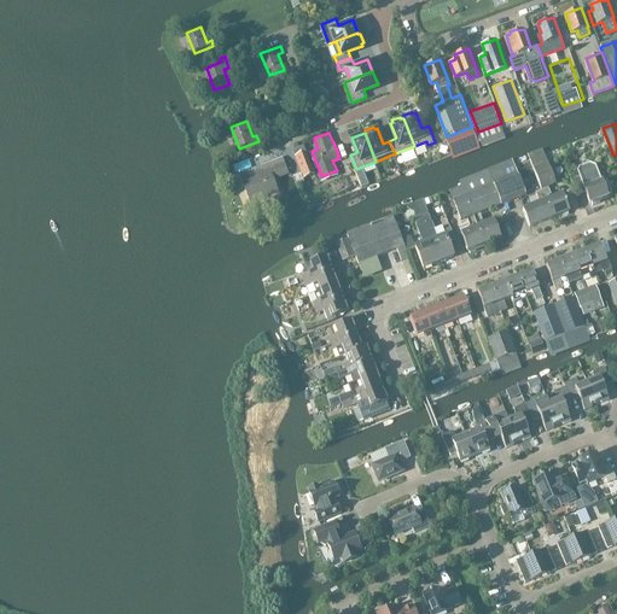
[(541,186),(552,182),(554,176),(545,152),(530,157),(541,186)]
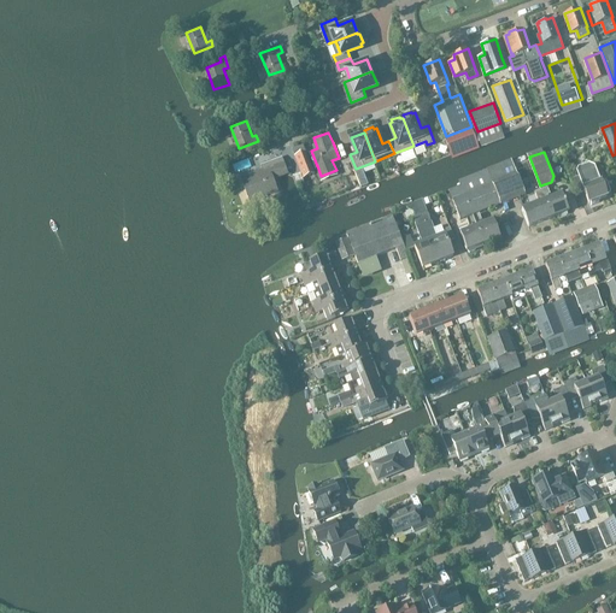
[(274,177),(277,175),(288,171),(282,154),(262,163),(264,168),(241,176),(248,194),(267,187),(269,192),(279,188),(274,177)]
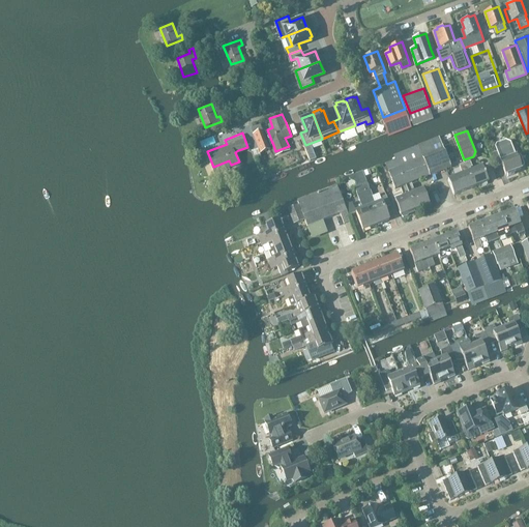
[(496,144),(498,149),(502,159),(501,159),(506,173),(508,172),(509,174),(516,172),(515,170),(522,167),(521,166),(523,165),(524,163),(521,155),(519,154),(518,155),(517,153),(516,153),(511,141),(506,138),(497,142),(496,144)]
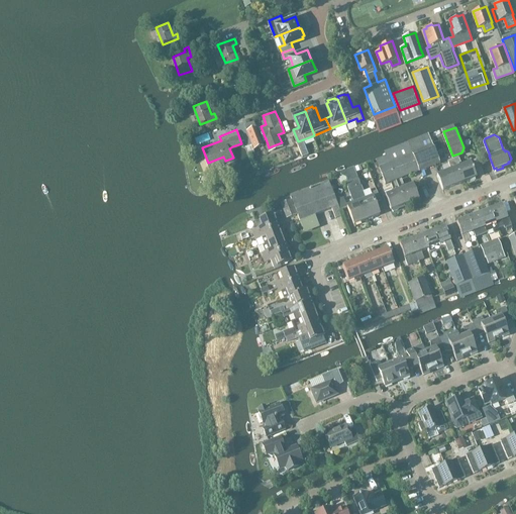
[(430,136),(412,143),(421,169),(440,161),(430,136)]
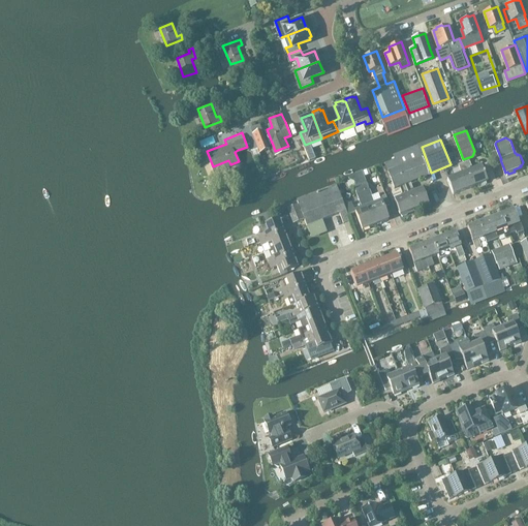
[(422,147),(395,157),(405,182),(431,173),(422,147)]
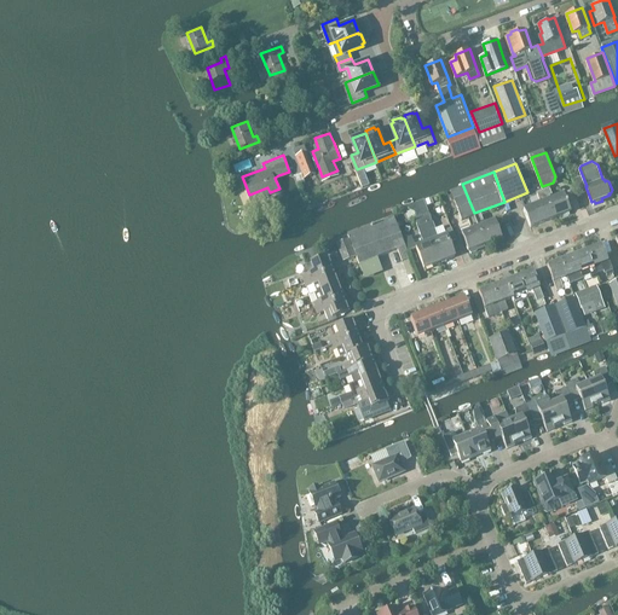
[(474,213),(462,184),(451,189),(462,218),(474,213)]
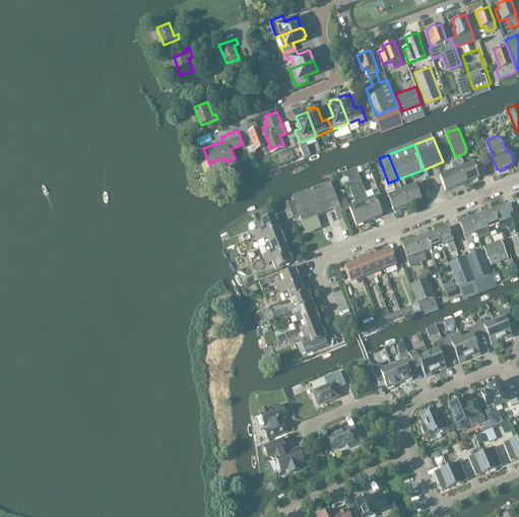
[(462,156),(456,158),(465,182),(479,176),(473,162),(463,166),(462,163),(464,162),(462,156)]
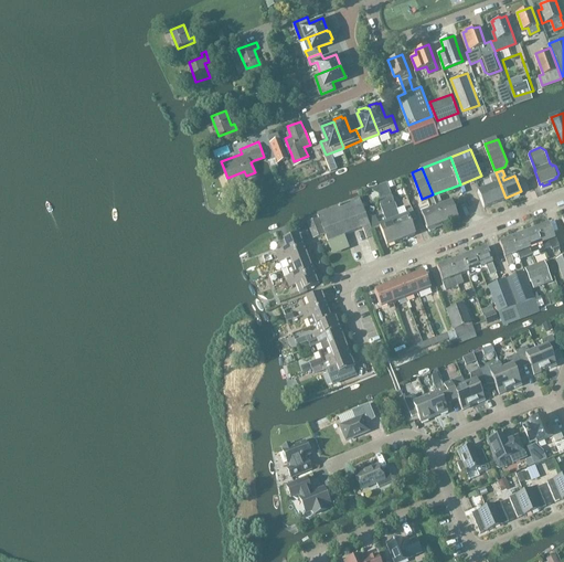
[(506,198),(496,172),(490,175),(492,180),(496,179),(497,182),(478,190),(485,205),(506,198)]
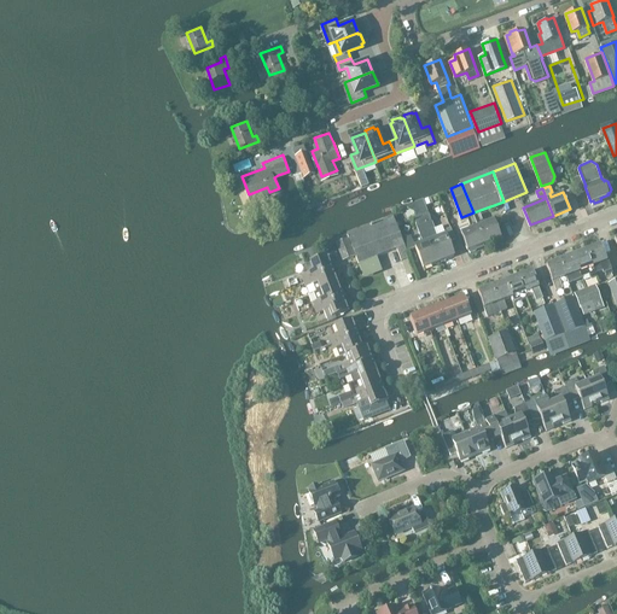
[(418,224),(431,220),(428,210),(414,215),(418,224)]
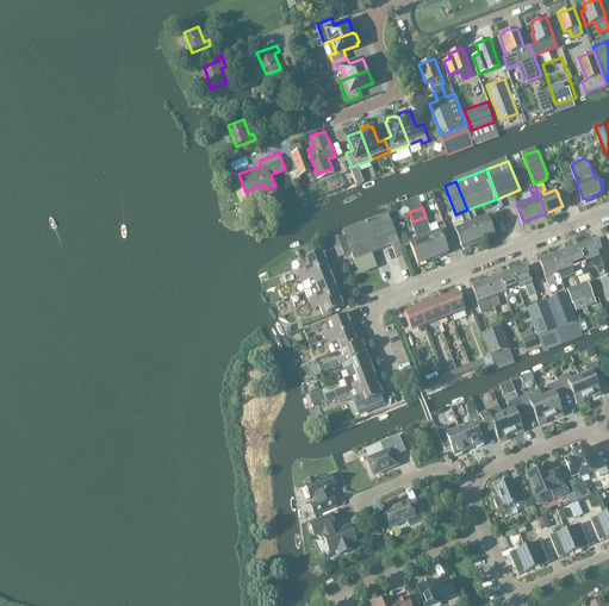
[(474,210),(468,212),(479,239),(495,232),(489,216),(476,220),(474,217),(477,216),(474,210)]
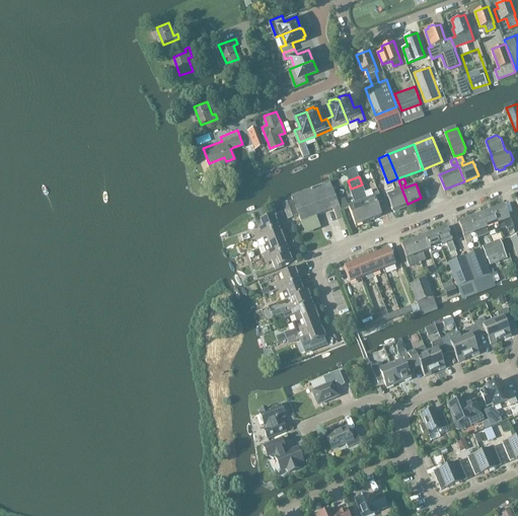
[(344,214),(338,199),(330,179),(292,195),(301,219),(334,207),(338,216),(344,214)]
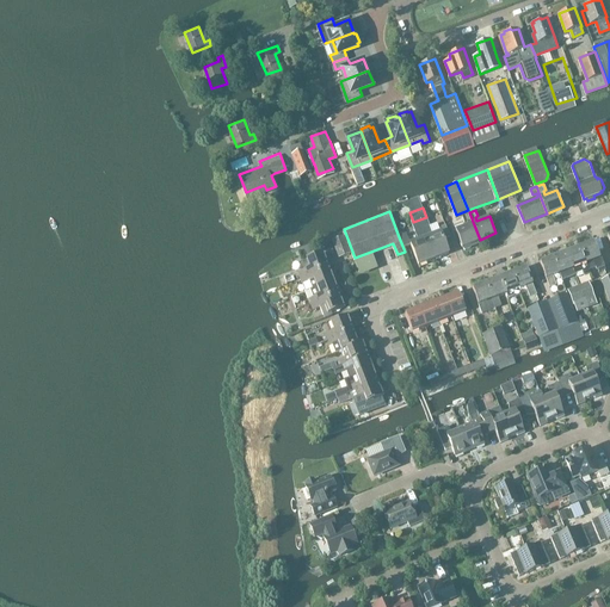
[(480,240),(469,212),(462,215),(466,221),(468,221),(469,223),(456,229),(463,246),(464,246),(466,248),(472,246),(472,242),(480,240)]
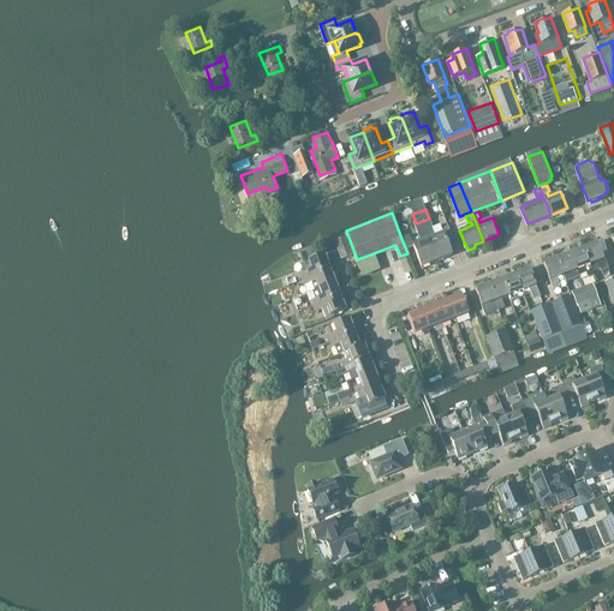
[(433,228),(429,219),(416,223),(419,233),(421,232),(427,231),(433,228)]
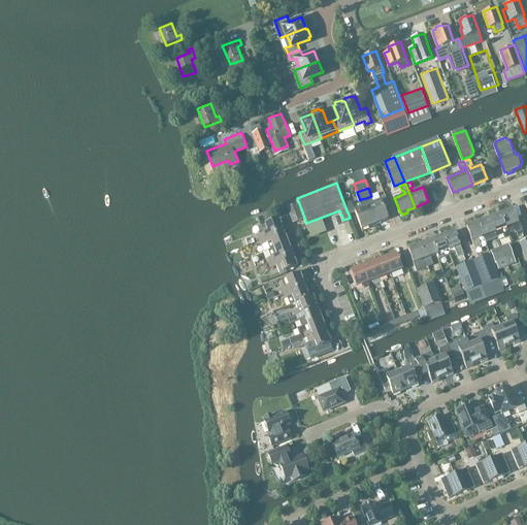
[(373,201),(371,196),(366,198),(375,222),(388,217),(381,199),(373,201)]
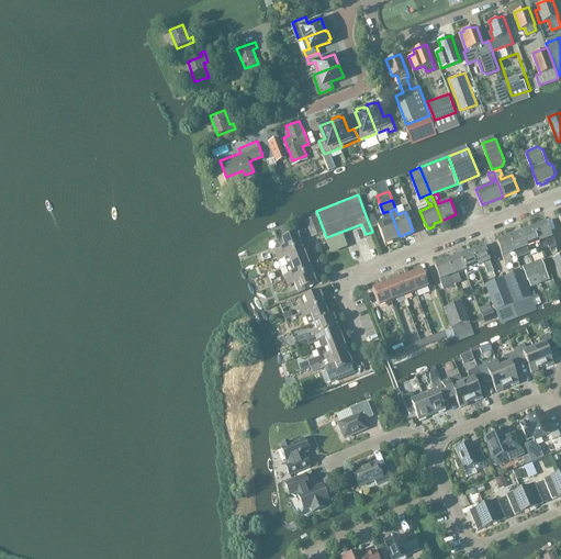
[(385,242),(400,236),(390,211),(384,212),(388,219),(378,222),(385,242)]
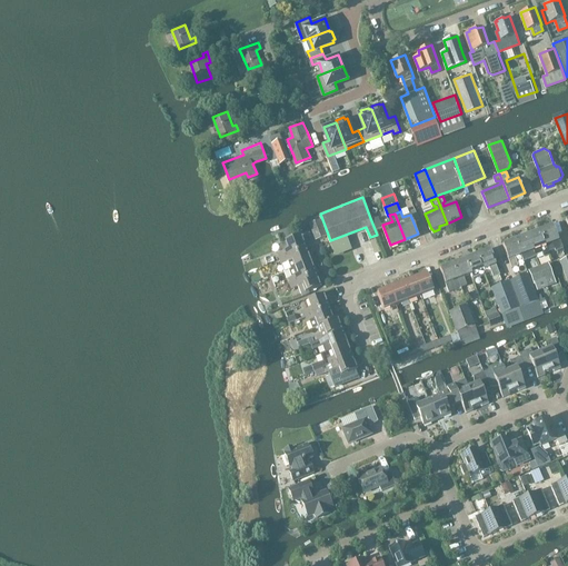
[(379,215),(370,218),(375,230),(384,227),(379,215)]
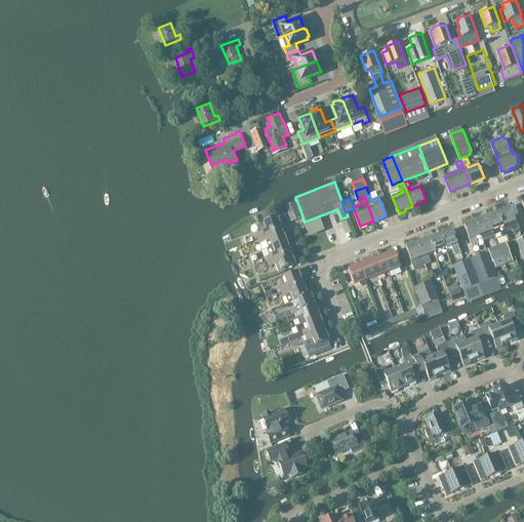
[(286,204),(292,219),(301,215),(295,200),(286,204)]
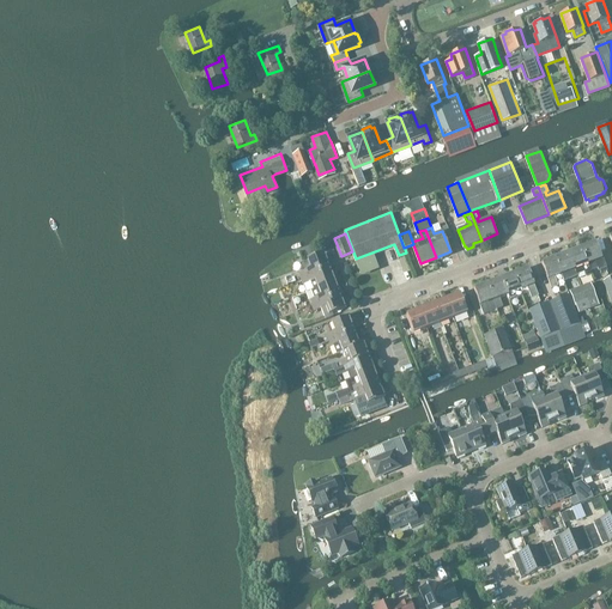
[(589,261),(592,267),(598,265),(599,268),(607,265),(604,255),(603,255),(597,241),(591,243),(591,241),(582,244),(583,245),(589,262),(589,261)]
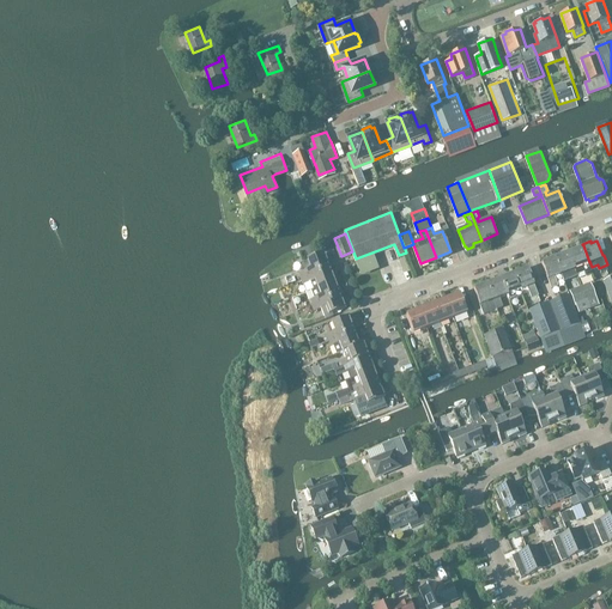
[(593,270),(592,267),(589,261),(589,262),(583,245),(569,251),(576,267),(577,273),(585,270),(586,274),(593,270)]
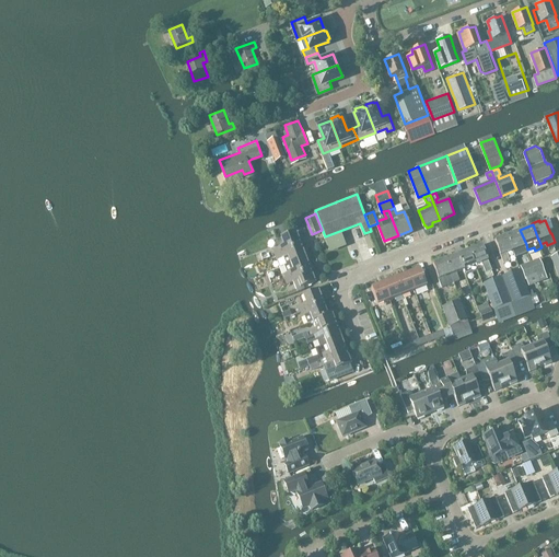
[(274,247),(276,253),(302,243),(297,230),(281,236),(284,244),(274,247)]
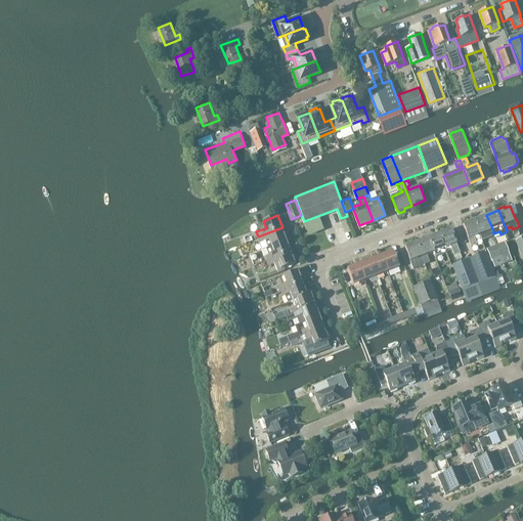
[(475,219),(480,232),(482,239),(487,236),(485,230),(492,228),(486,215),(475,219)]
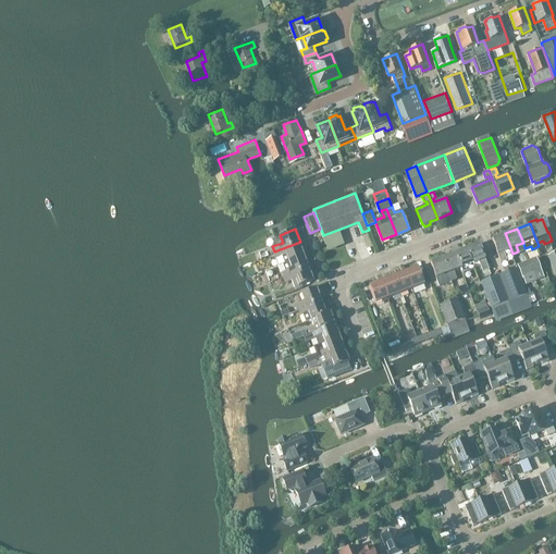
[(510,247),(505,233),(493,237),(498,253),(502,260),(507,258),(505,249),(510,247)]
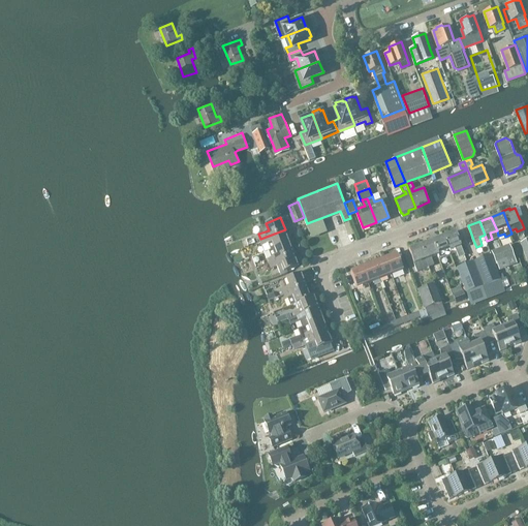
[(273,240),(275,246),(289,241),(285,229),(260,239),(262,244),(273,240)]
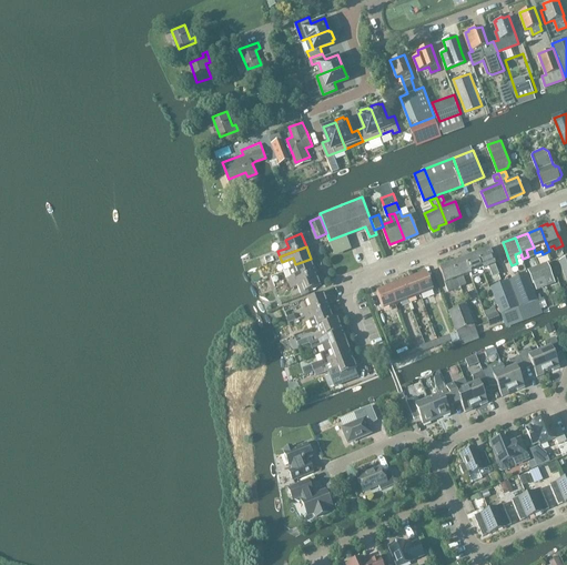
[(490,246),(477,252),(483,266),(489,264),(493,273),(498,270),(495,262),(496,262),(490,246)]
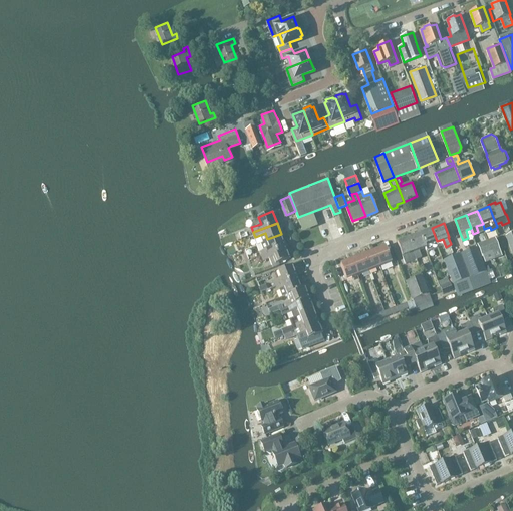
[(437,241),(432,228),(421,232),(426,246),(428,250),(438,246),(437,241)]
